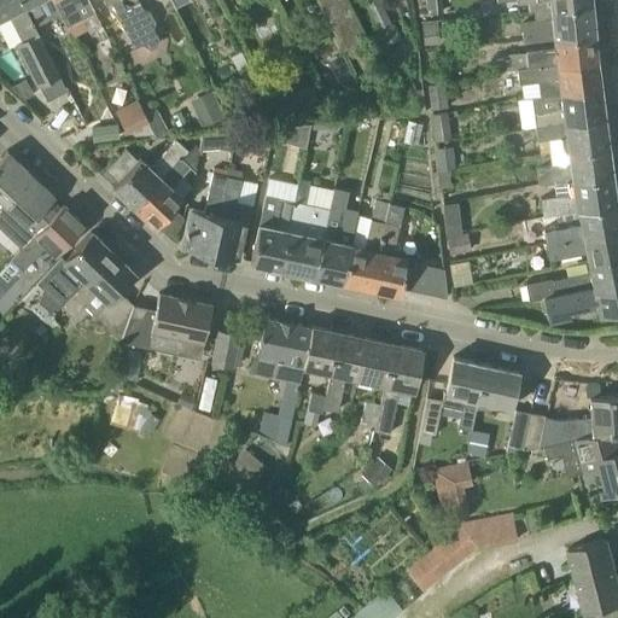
[(33,22),(22,0),(0,0),(0,16),(9,12),(23,40),(17,44),(38,86),(59,75),(33,22)]
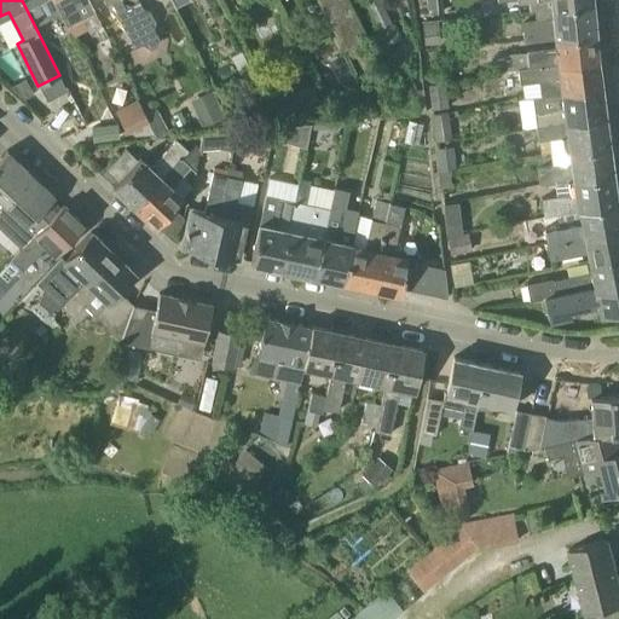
[(22,0),(33,22),(58,9),(53,0),(22,0)]
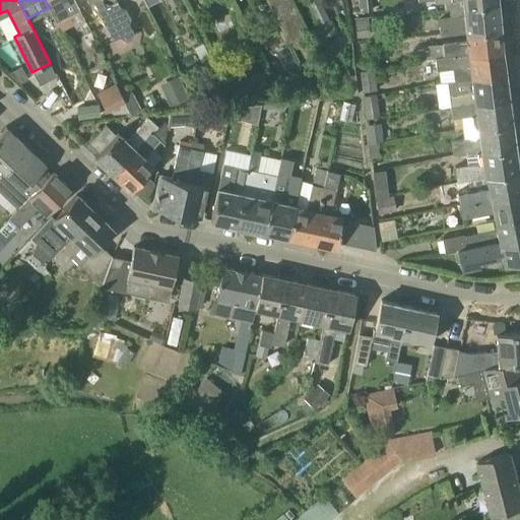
[(57,21),(58,21),(78,10),(73,0),(45,0),(49,7),(57,21)]
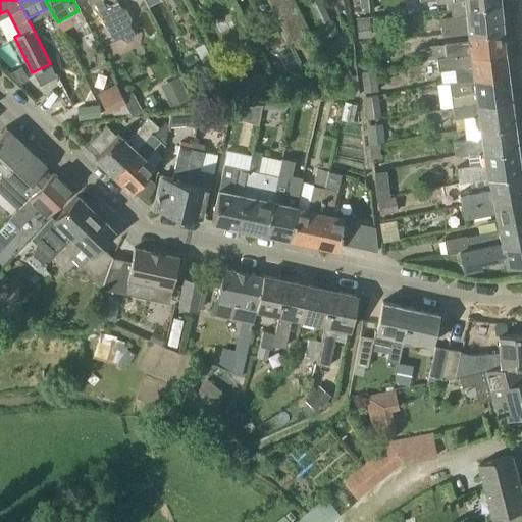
[(103,0),(88,0),(91,4),(94,2),(114,40),(120,37),(123,39),(103,0)]
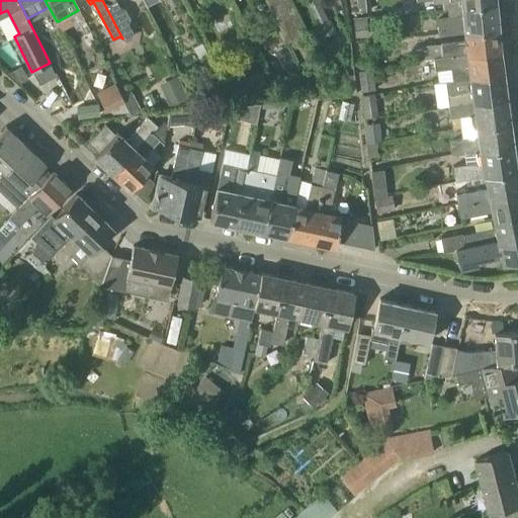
[(120,7),(116,0),(102,0),(122,38),(126,40),(133,37),(133,30),(128,22),(130,17),(125,9),(120,7)]
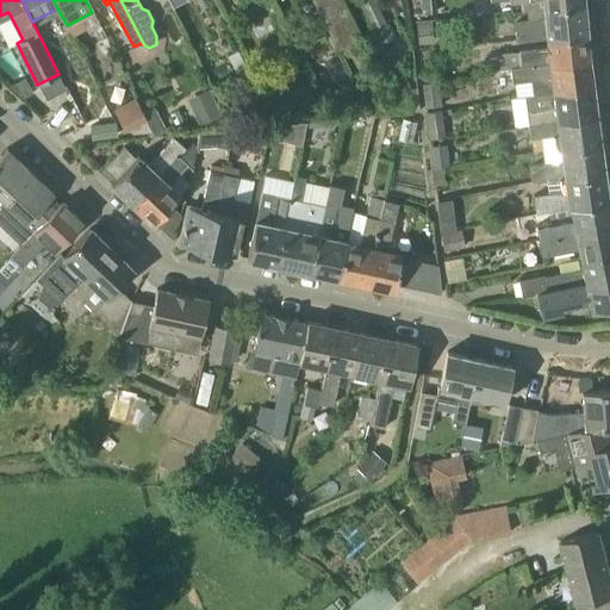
[(352,49),(349,43),(362,37),(343,0),(313,0),(343,58),(353,54),(350,50),(352,49)]
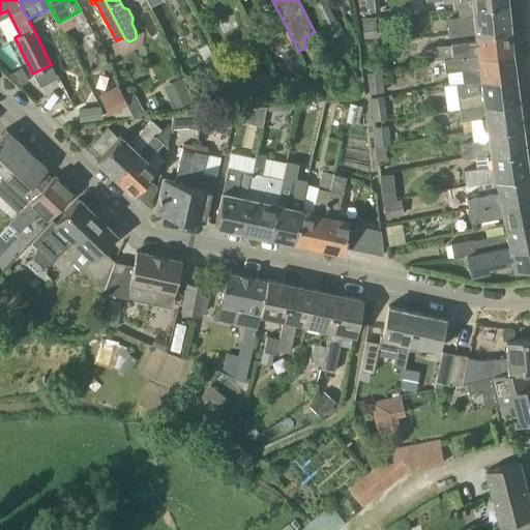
[(324,27),(335,22),(324,0),(319,0),(313,3),(324,27)]
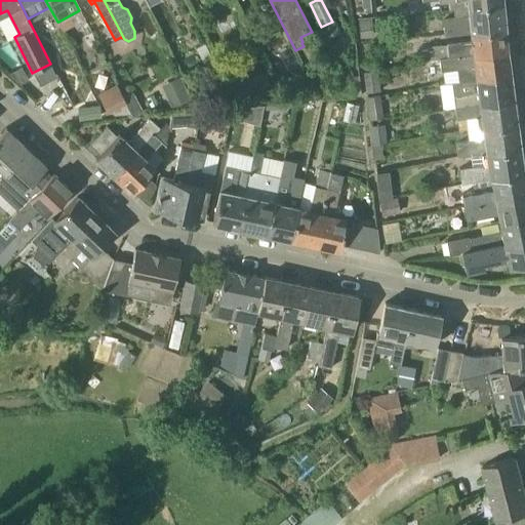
[(369,0),(354,0),(357,12),(372,9),(369,0)]
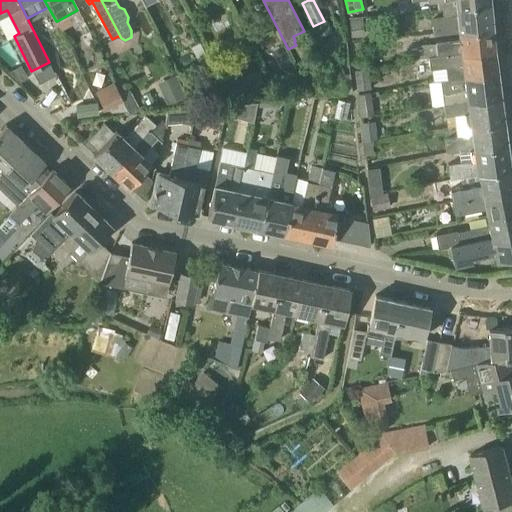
[(437,0),(438,8),(442,8),(489,3),(489,0),(412,0),(412,1),(419,0),(437,0)]
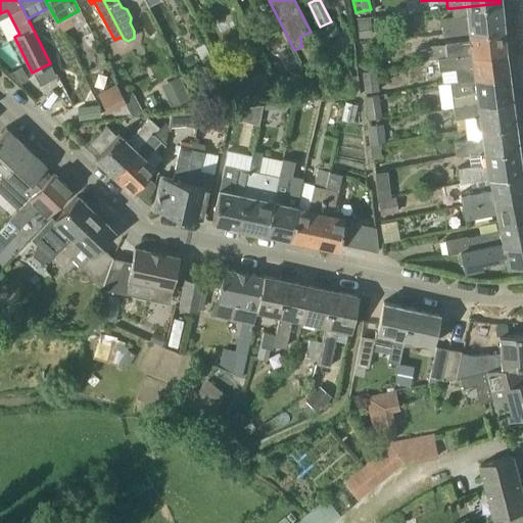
[(468,32),(503,29),(502,17),(504,14),(503,7),(501,5),(500,3),(452,8),(453,18),(440,19),(442,34),(468,31),(468,32)]
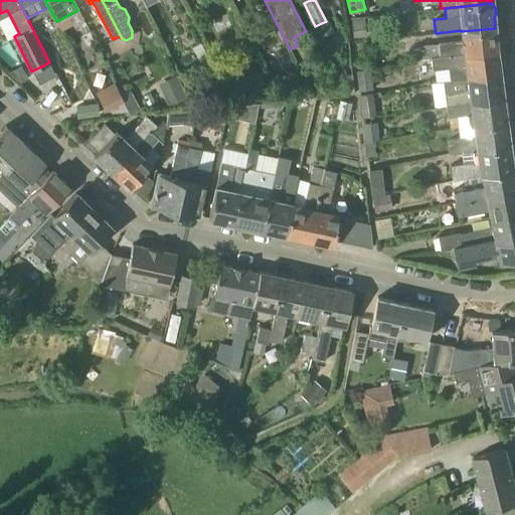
[(365,35),(366,16),(354,15),(353,35),(365,35)]
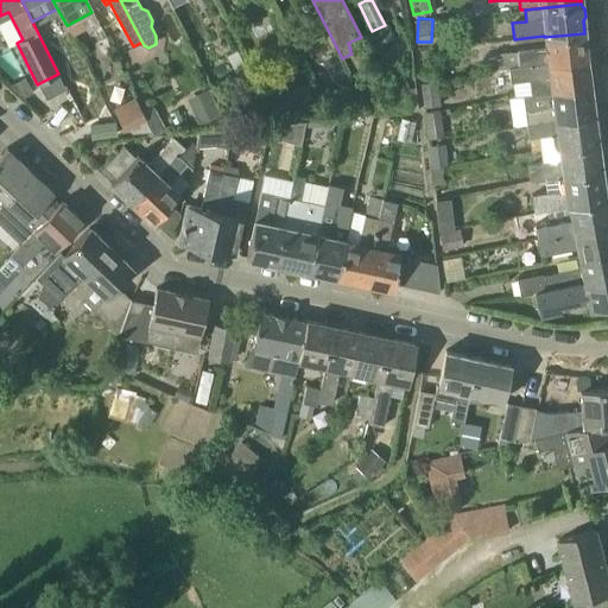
[(519,65),(587,58),(586,49),(588,45),(588,37),(584,35),(584,33),(544,37),(545,45),(517,49),(518,51),(495,52),(495,55),(496,69),(501,69),(519,65)]
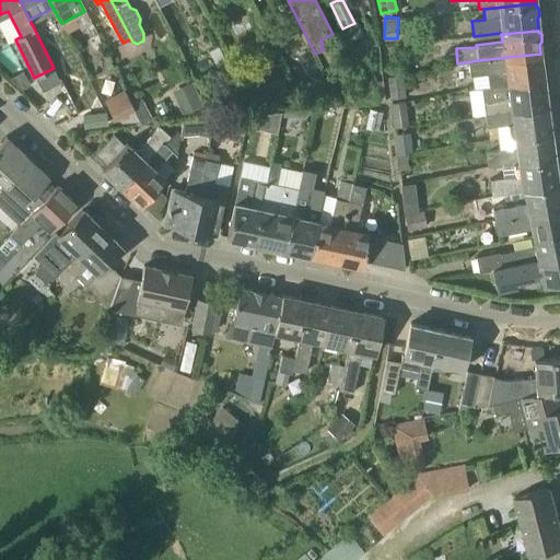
[(482,88),(508,84),(544,80),(544,77),(546,70),(541,65),(540,54),(478,60),(462,63),(468,62),(469,77),(473,76),(474,89),(482,88)]
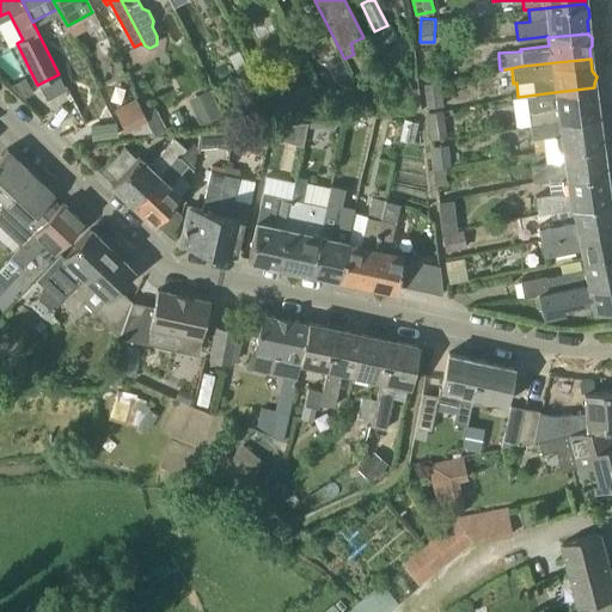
[(440,83),(423,85),(427,109),(442,106),(440,83)]
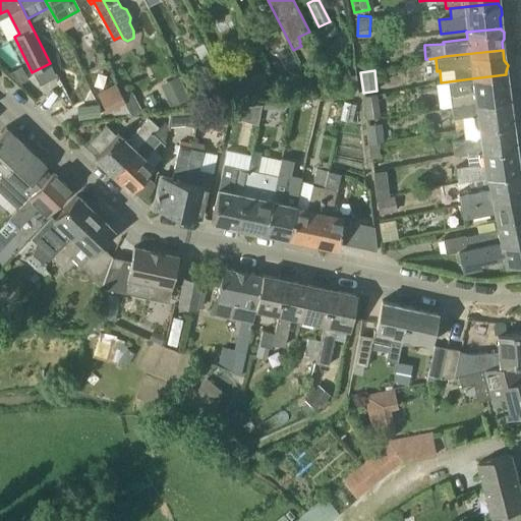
[(451,106),(509,98),(508,88),(510,81),(507,76),(506,74),(472,78),(473,91),(450,94),(451,106)]
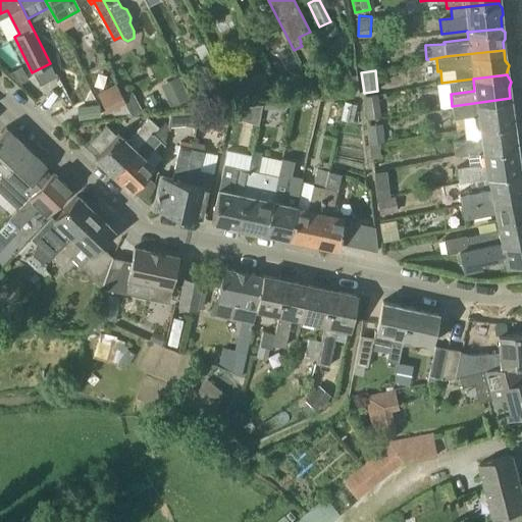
[(129,113),(122,97),(115,84),(101,91),(113,114),(129,113)]
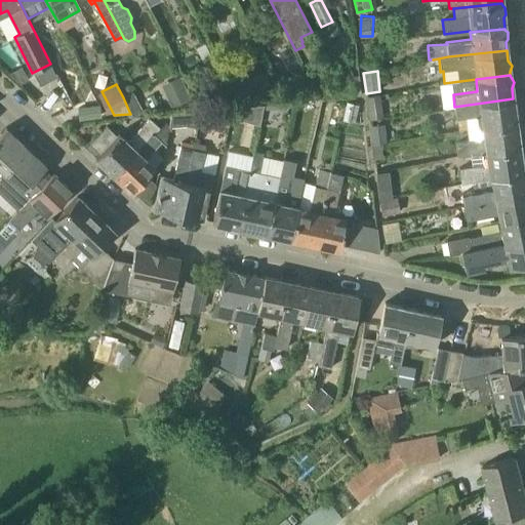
[(184,85),(164,93),(166,98),(170,109),(190,101),(184,85)]
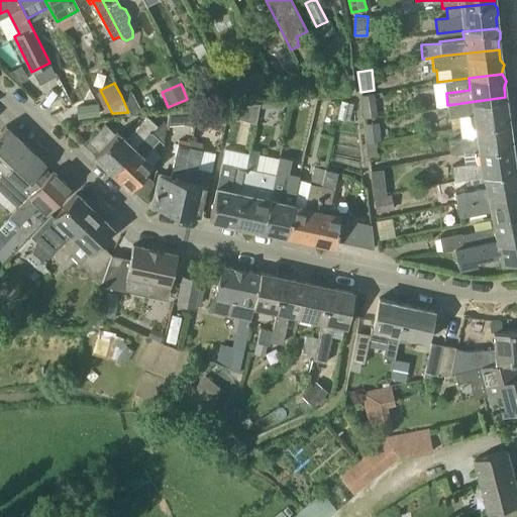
[(377,116),(374,94),(362,96),(365,117),(377,116)]
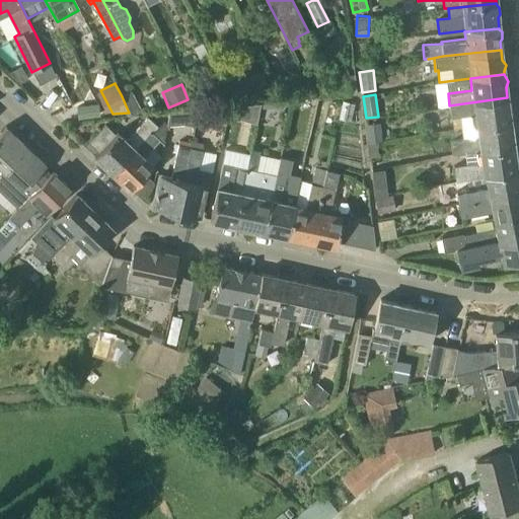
[(507,97),(449,105),(451,118),(459,117),(461,129),(466,128),(466,127),(510,121),(510,119),(512,113),(509,106),(507,97)]
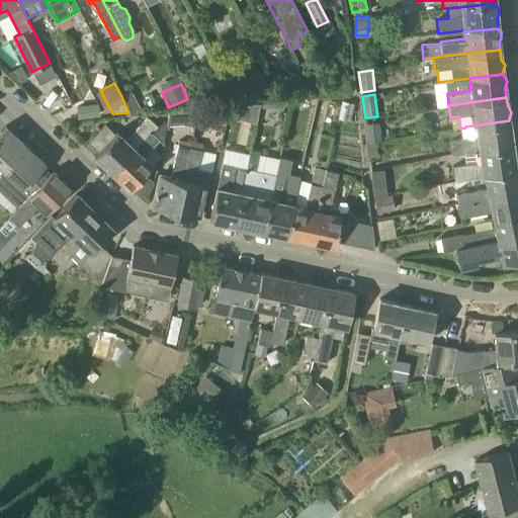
[(80,118),(99,115),(97,103),(77,106),(80,118)]
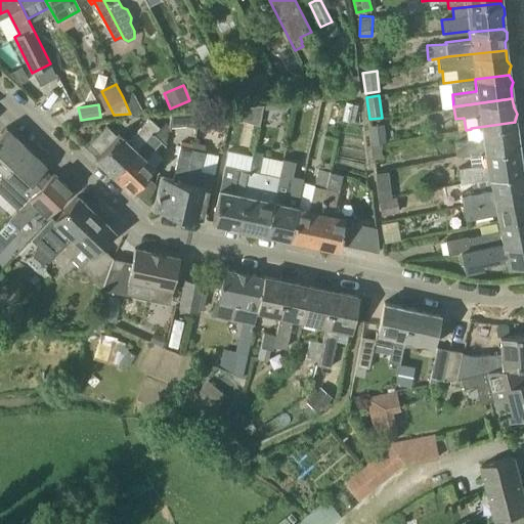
[(265,104),(250,106),(246,122),(259,125),(261,121),(265,104)]
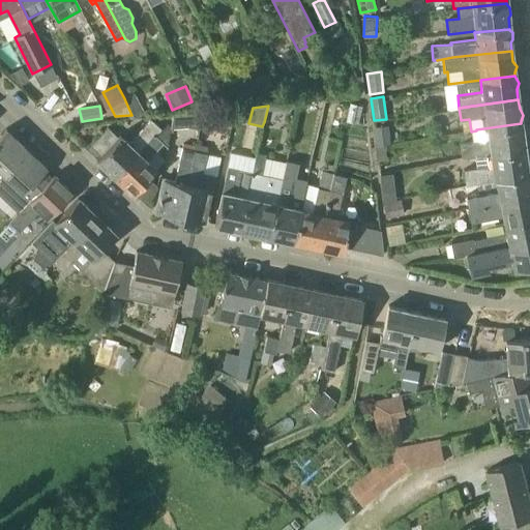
[(324,126),(344,126),(345,107),(324,106),(324,126)]
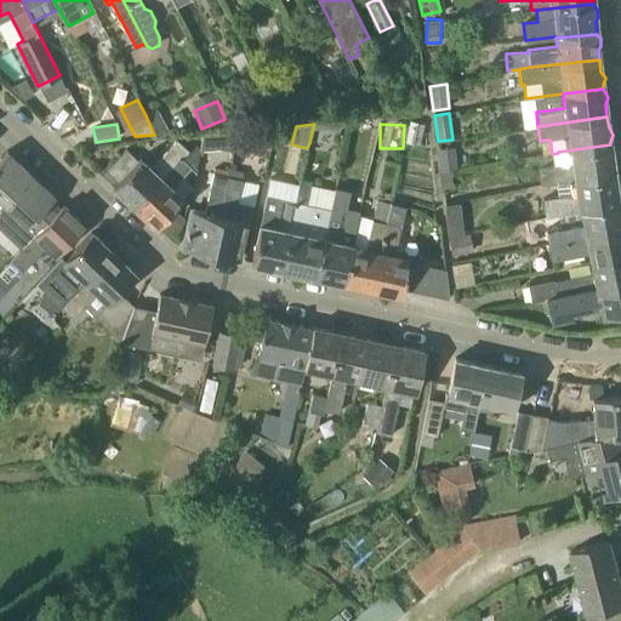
[(232,152),(234,132),(222,132),(218,148),(232,152)]
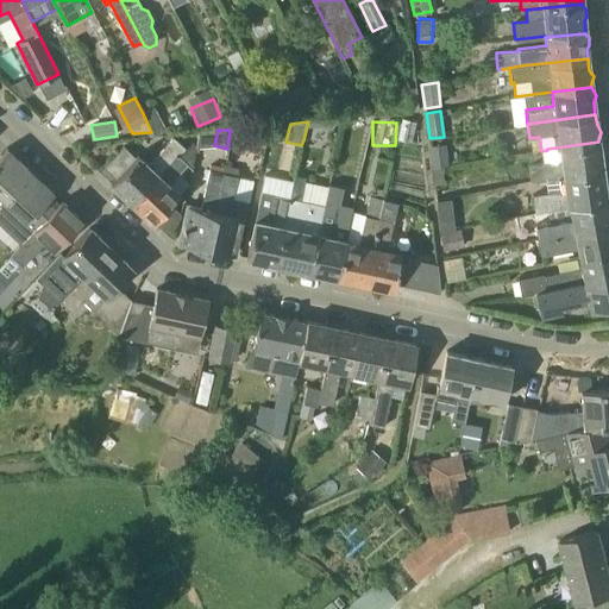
[(177,155),(184,148),(174,137),(148,164),(138,155),(136,157),(124,146),(105,167),(115,179),(111,183),(131,203),(175,154),(177,155)]
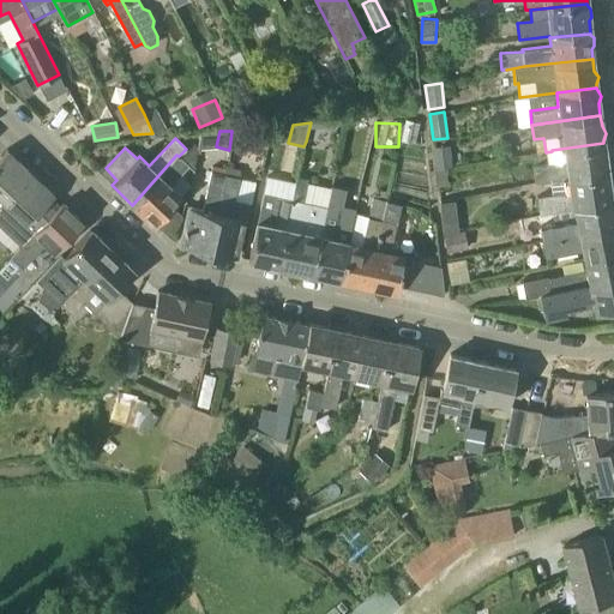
[(193,170),(198,149),(192,143),(186,149),(179,156),(176,155),(132,205),(154,224),(181,196),(170,185),(188,166),(193,170)]
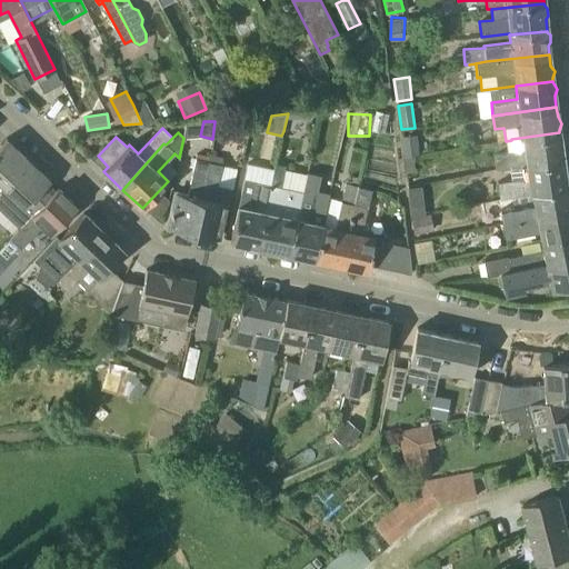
[(507,168),(563,160),(561,149),(563,142),(560,136),(559,132),(511,139),(511,140),(512,152),(493,155),(496,169),(507,167),(507,168)]
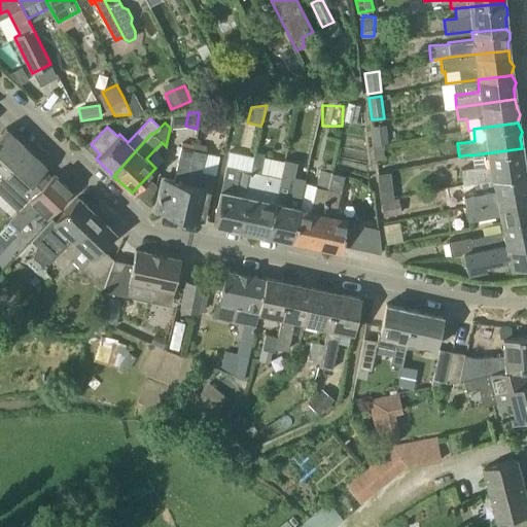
[(383,144),(387,143),(385,125),(372,127),(374,146),(383,144)]
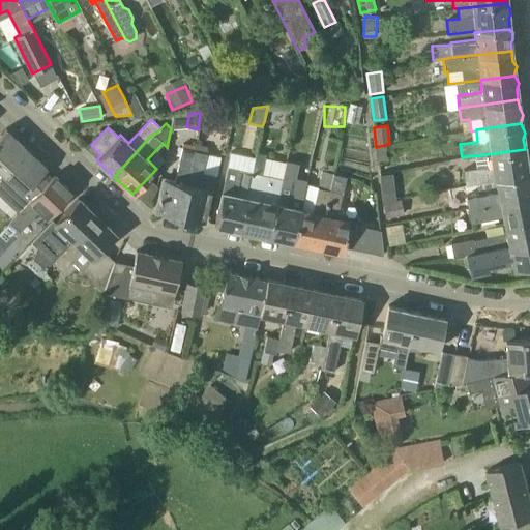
[(0,175),(26,148),(6,128),(0,135),(0,175)]
